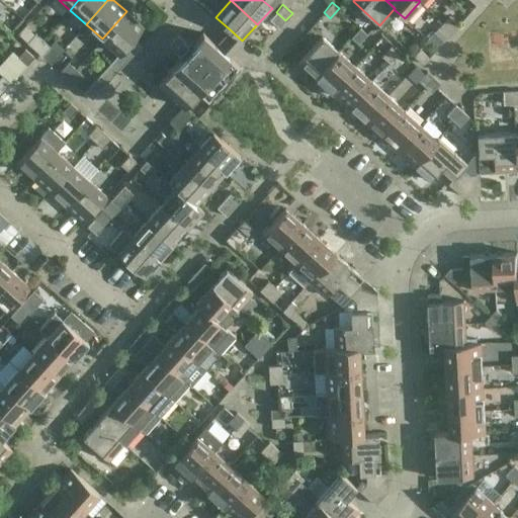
[(126,11),(102,38),(118,53),(119,54),(134,37),(144,26),(126,11)]
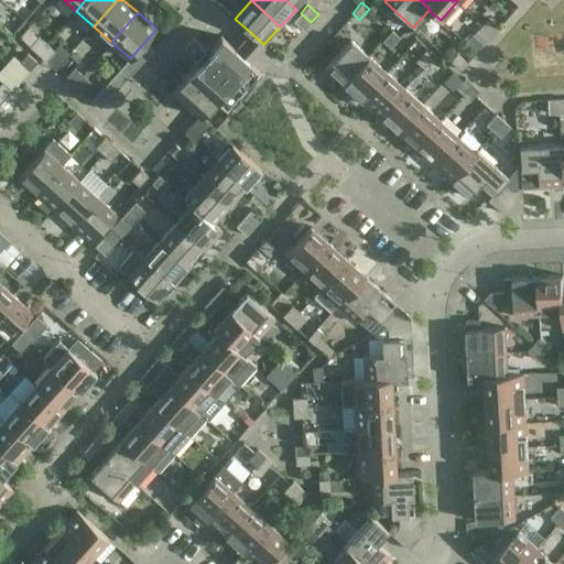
[(311,22),(301,13),(293,21),(304,31),(311,22)]
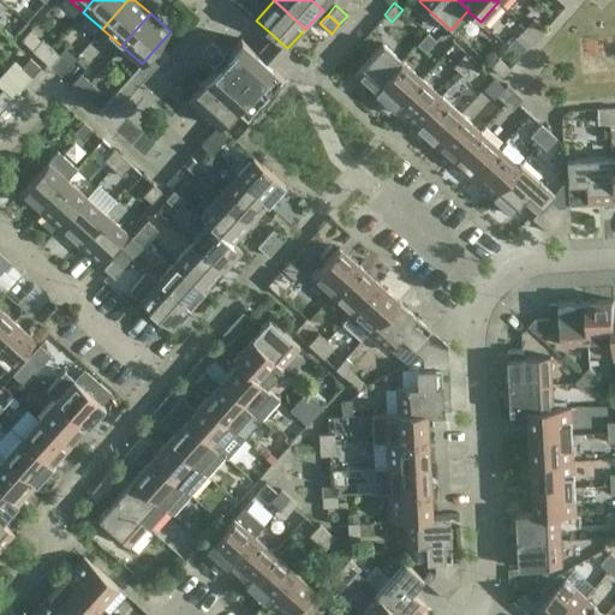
[(537,36),(544,29),(533,18),(526,27),(537,36)]
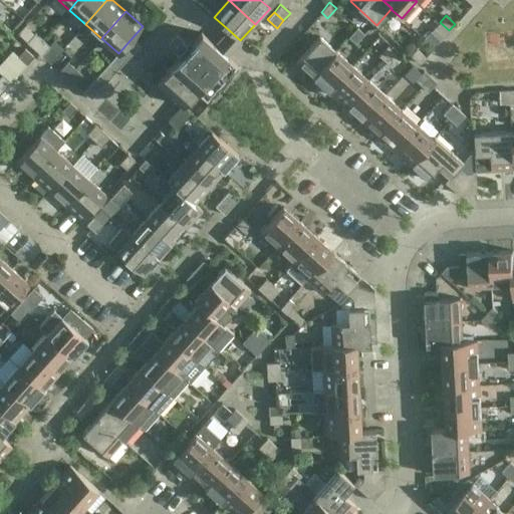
[(449,30),(440,22),(434,28),(444,37),(449,30)]
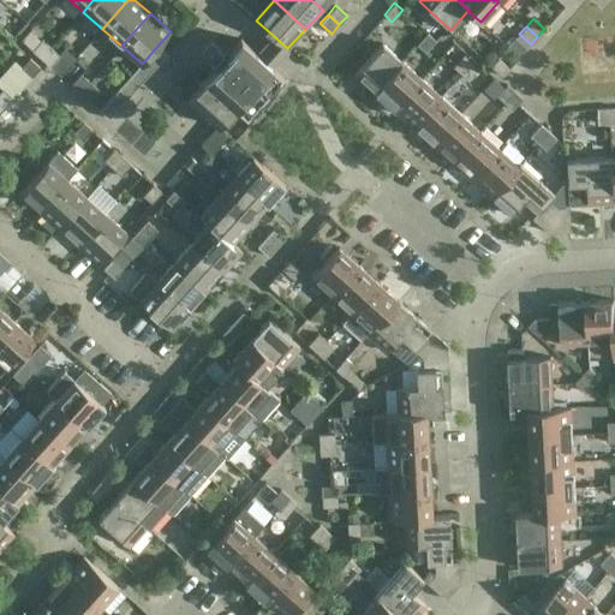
[(424,52),(435,40),(428,33),(417,45),(424,52)]
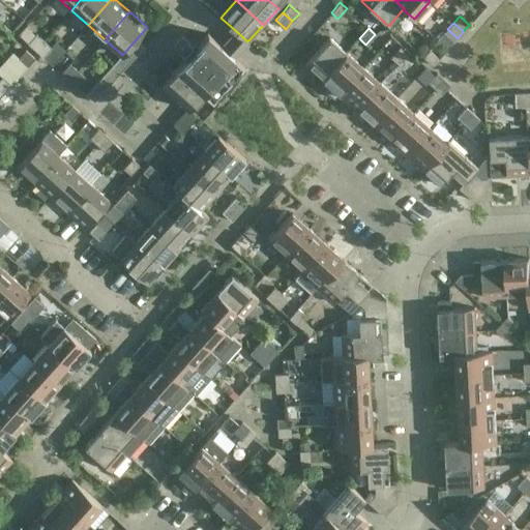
[(235,30),(221,46),(234,57),(247,41),(235,30)]
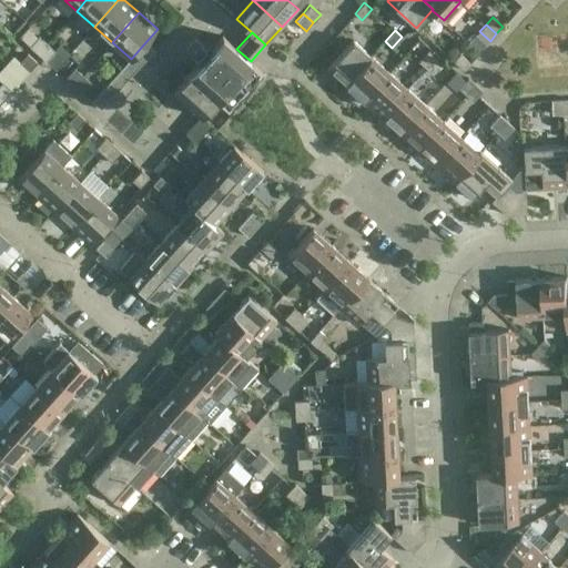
[(196,56),(205,44),(194,34),(185,44),(196,56)]
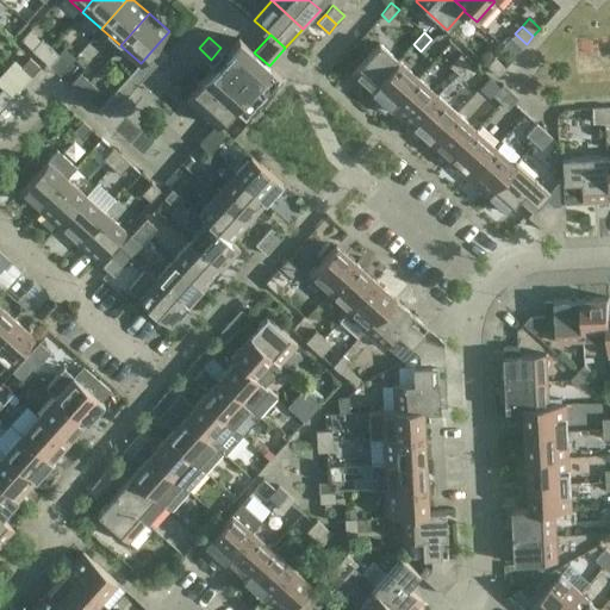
[(42,57),(51,47),(42,38),(32,49),(42,57)]
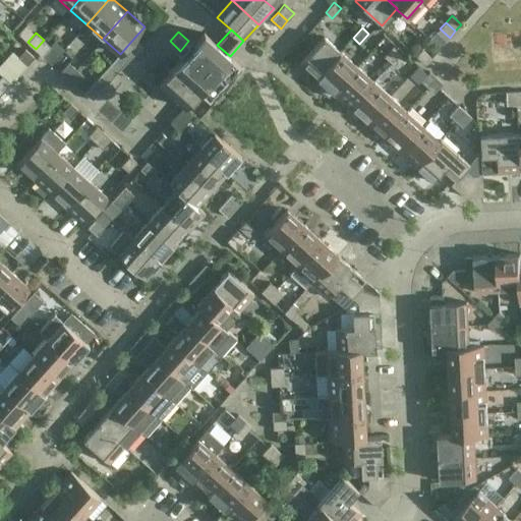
[(204,33),(167,74),(159,83),(184,106),(177,113),(187,122),(193,114),(186,107),(200,92),(209,99),(239,64),(230,56),(217,45),(204,33)]
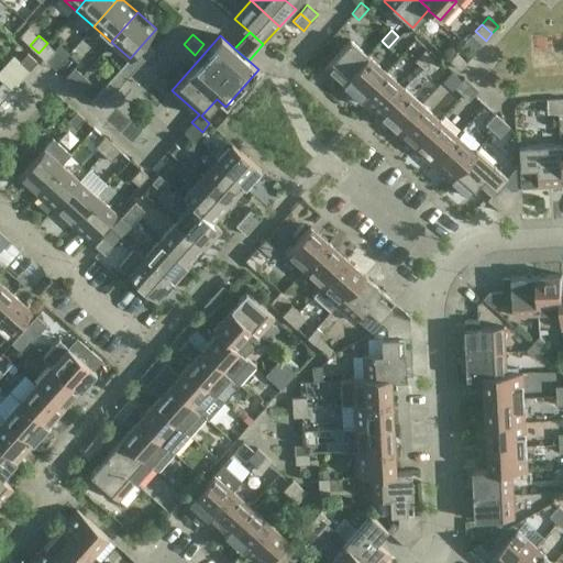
[(324,68),(343,85),(368,56),(350,40),(324,68)]
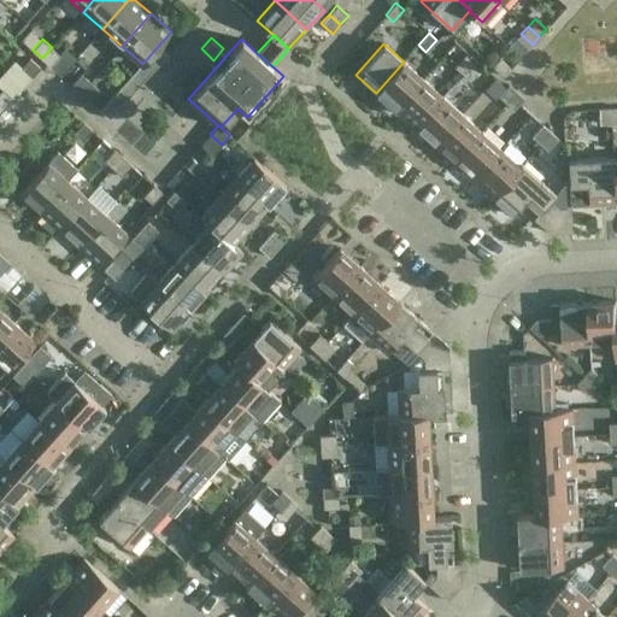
[(141,63),(99,110),(109,118),(168,53),(159,45),(142,64),(141,63)]
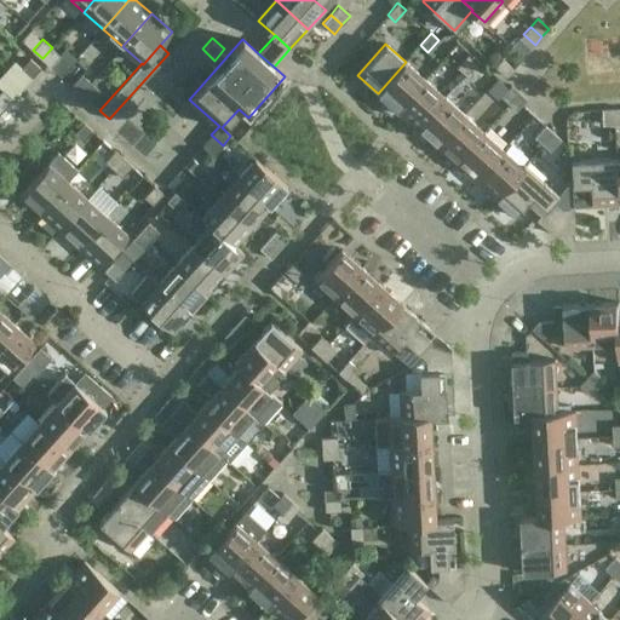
[(42,58),(50,65),(61,55),(52,47),(42,58)]
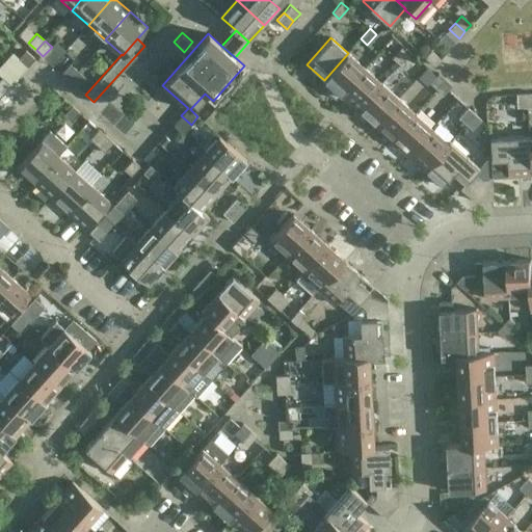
[(399,63),(407,54),(400,47),(392,57),(399,63)]
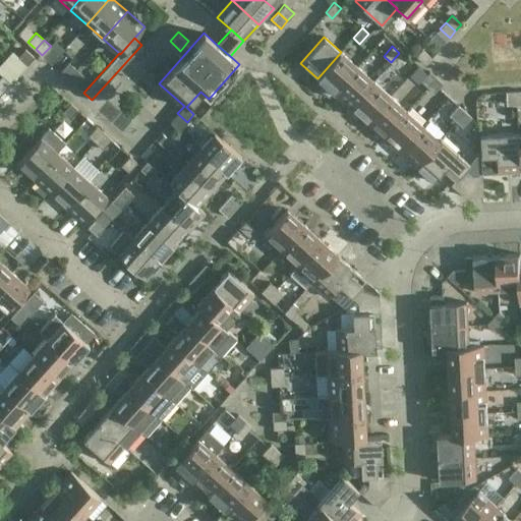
[(34,56),(25,49),(18,56),(26,64),(34,56)]
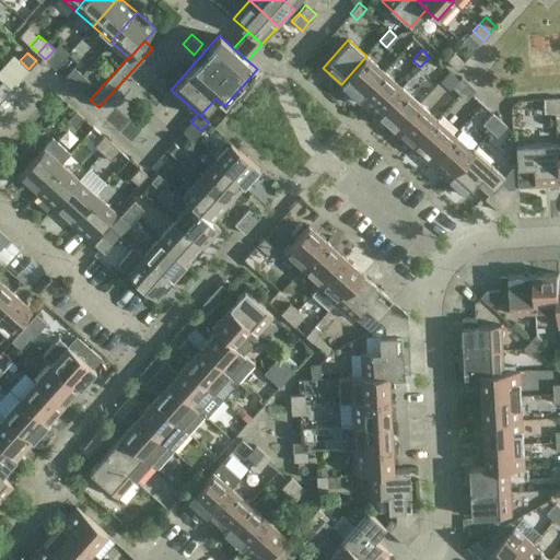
[(457,69),(464,61),(453,53),(446,60),(457,69)]
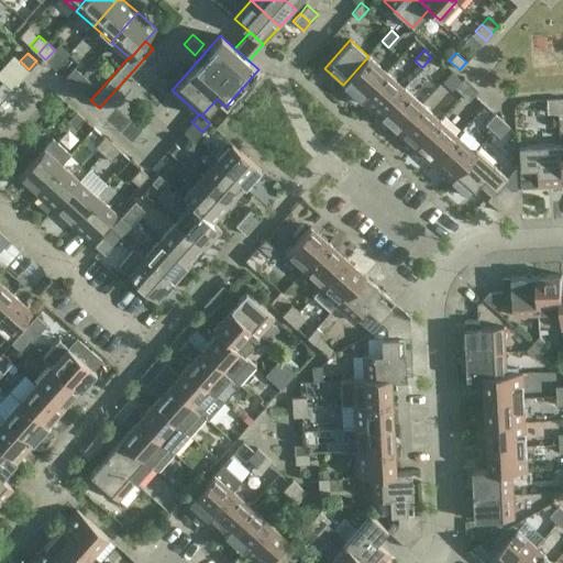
[(368,56),(343,85),(361,101),(386,72),(368,56)]
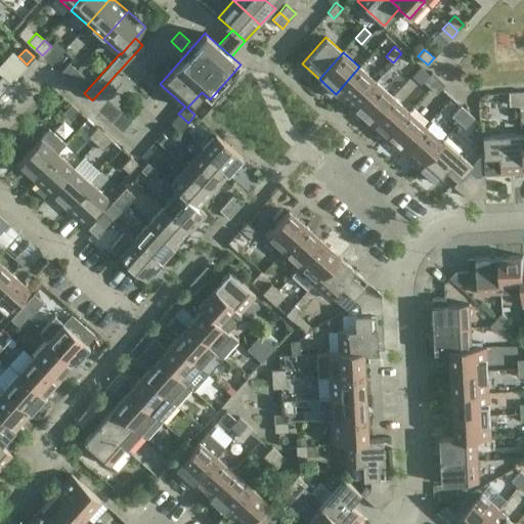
[(399,69),(408,58),(401,53),(393,62),(399,69)]
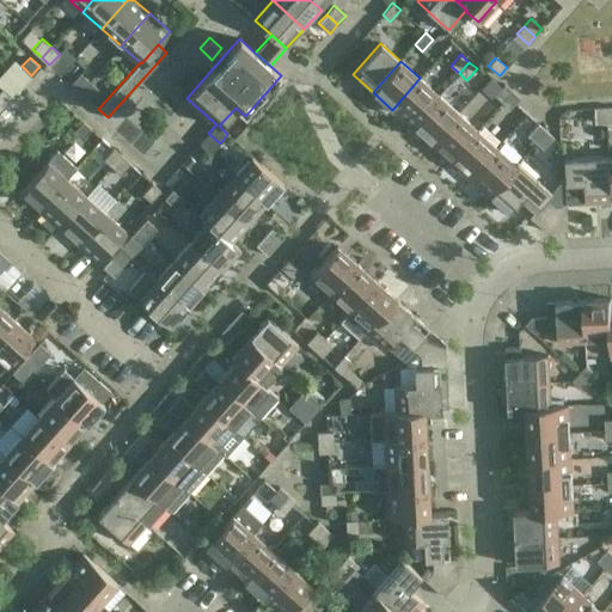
[(420,78),(392,110),(411,127),(439,96),(420,78)]
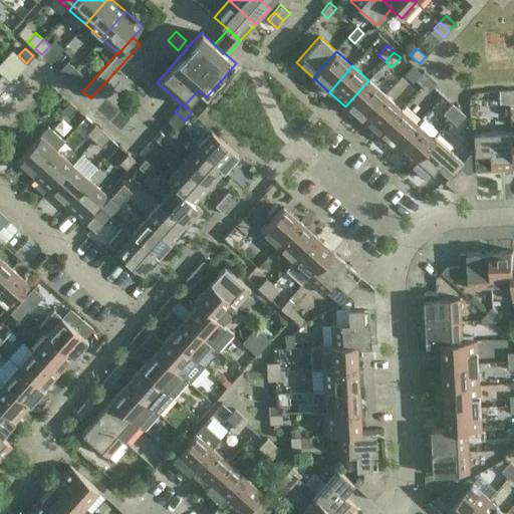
[(422,85),(430,76),(424,70),(415,79),(422,85)]
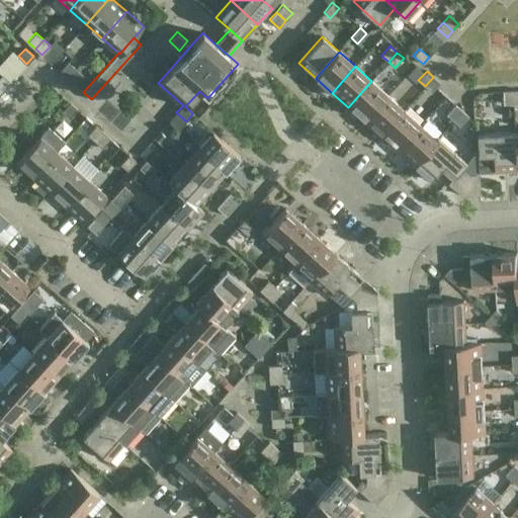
[(0,88),(3,91),(10,82),(2,74),(0,76),(0,88)]
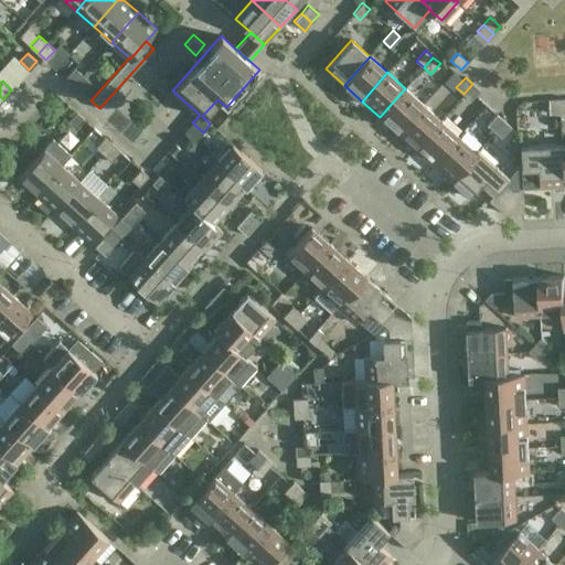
[(470,100),(476,95),(480,89),(472,84),(464,94),(470,100)]
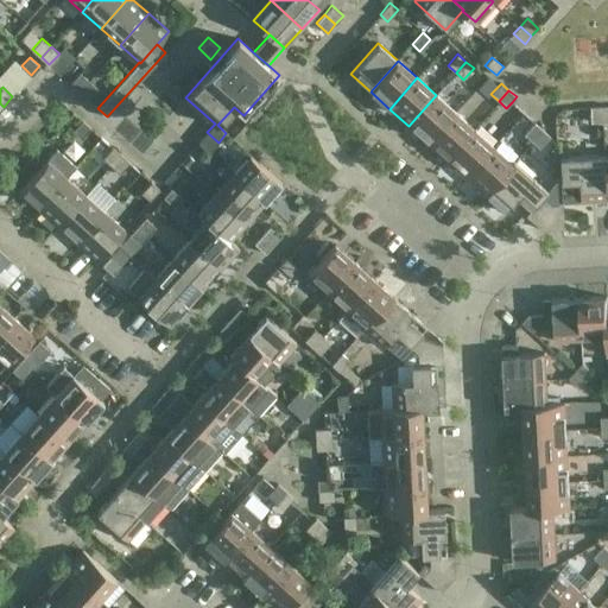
[(436,95),(409,126),(428,144),(455,112),(436,95)]
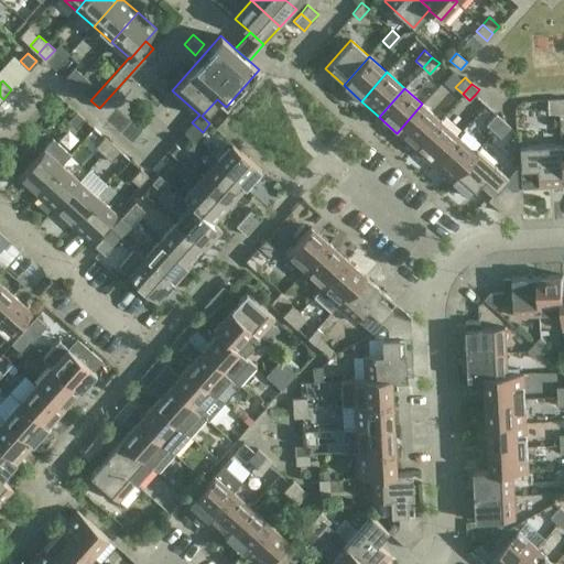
[(559,112),(557,98),(548,99),(548,114),(559,112)]
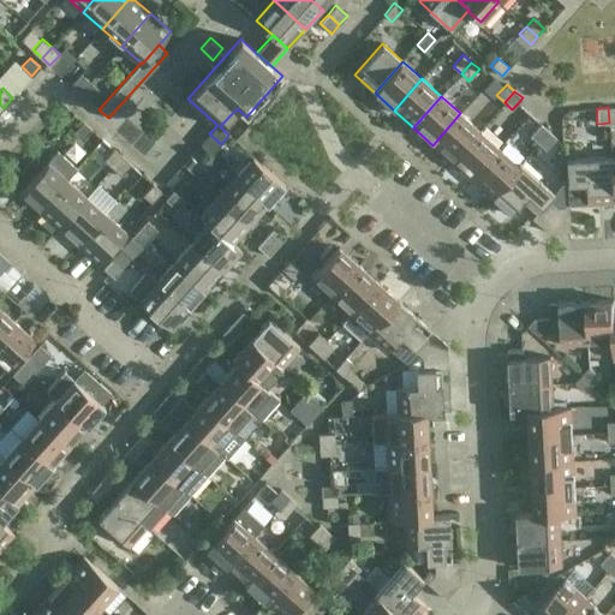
[(460,113),(433,145),(452,162),(481,131),(460,113)]
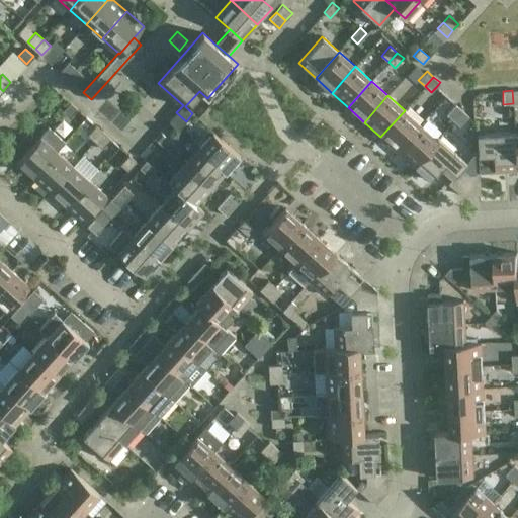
[(70,102),(62,111),(69,118),(78,109),(70,102)]
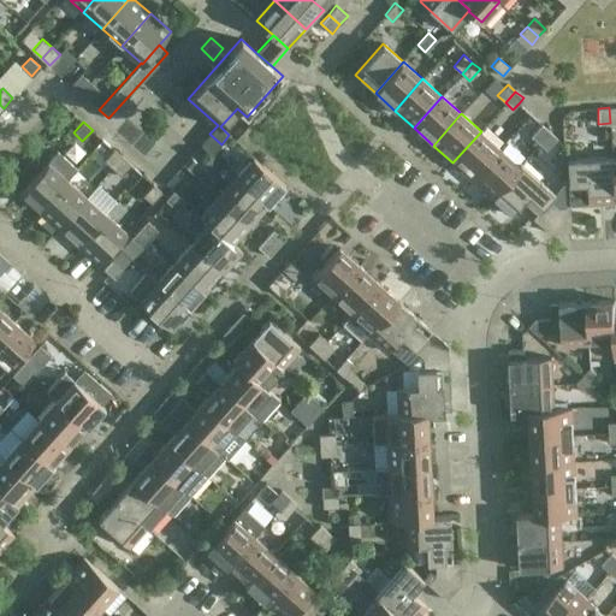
[(539,143),(550,131),(542,124),(531,136),(539,143)]
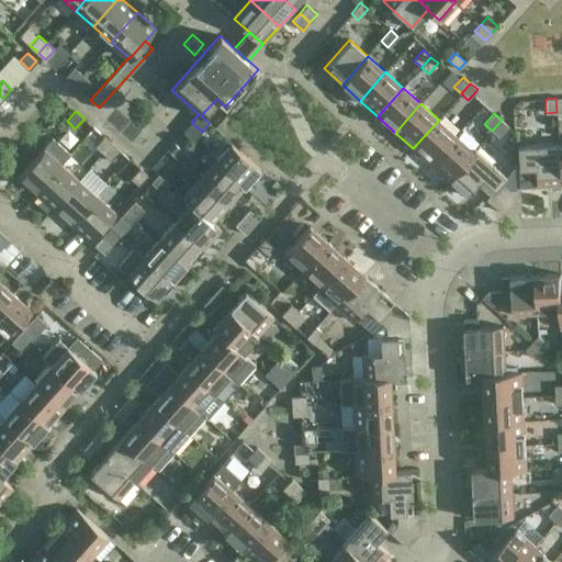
[(439,120),(413,148),(430,164),(457,135),(439,120)]
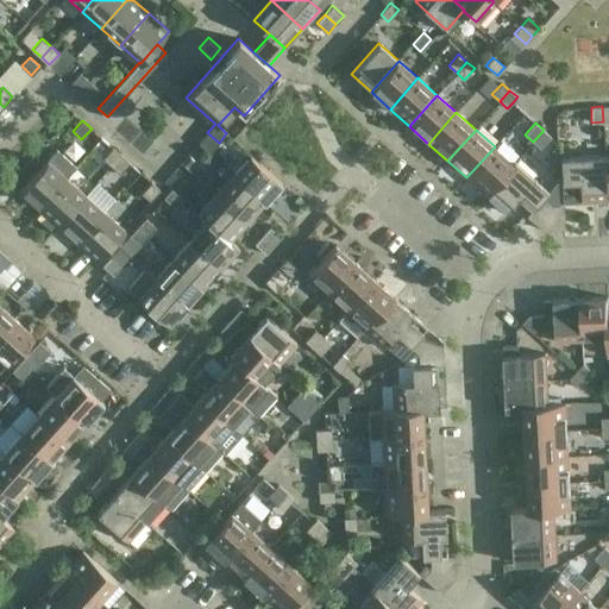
[(540,148),(551,137),(544,130),(533,142),(540,148)]
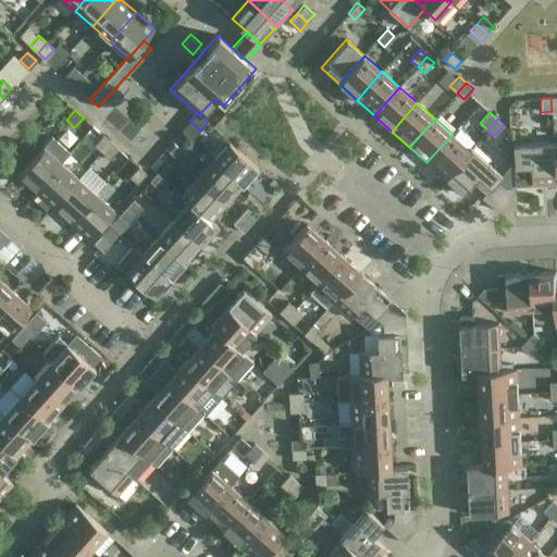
[(110,159),(119,149),(102,134),(94,145),(110,159)]
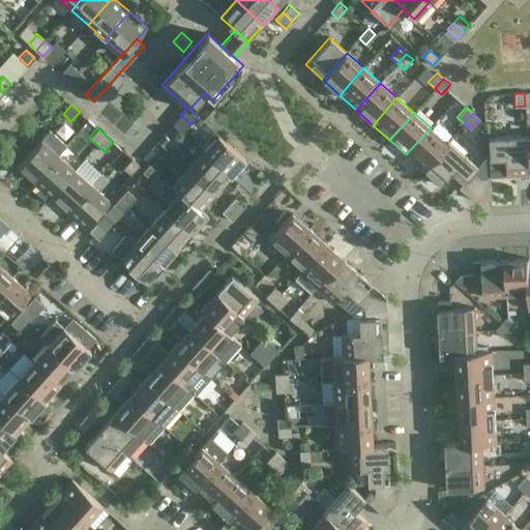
[(431,127),(406,154),(422,169),(418,173),(419,174),(448,141),(447,140),(446,142),(431,127)]
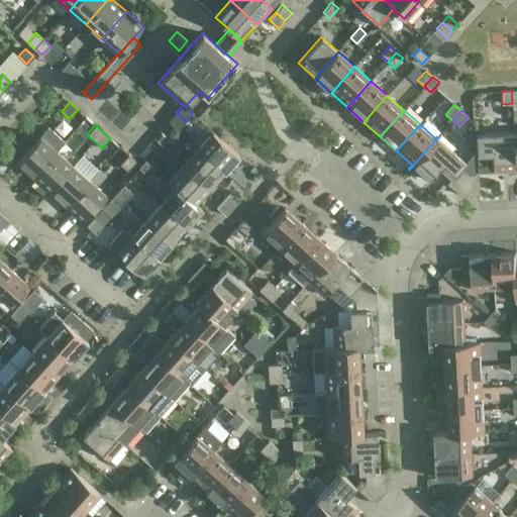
[(65,141),(48,126),(16,163),(32,178),(65,141)]
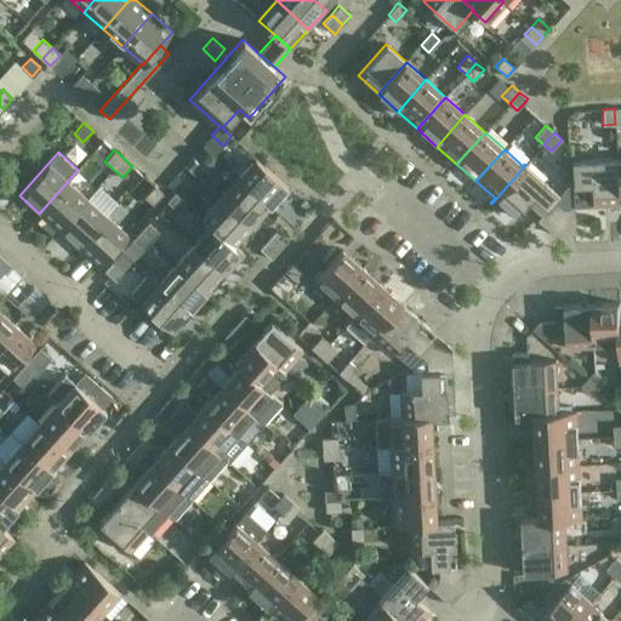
[(608,210),(619,210),(616,155),(571,158),(573,186),(591,184),(592,205),(608,204),(608,210)]
